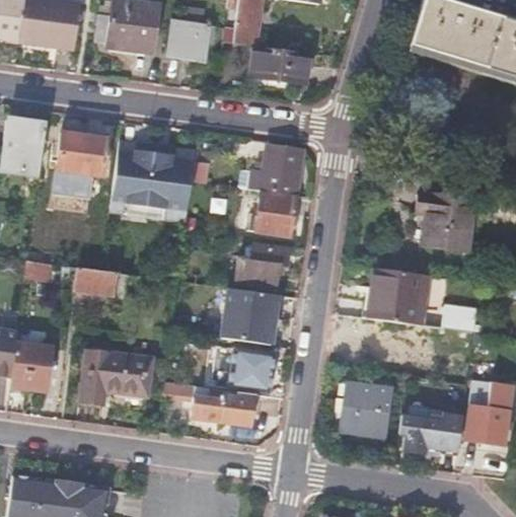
[(0,0),(0,37),(19,41),(24,0),(0,0)]
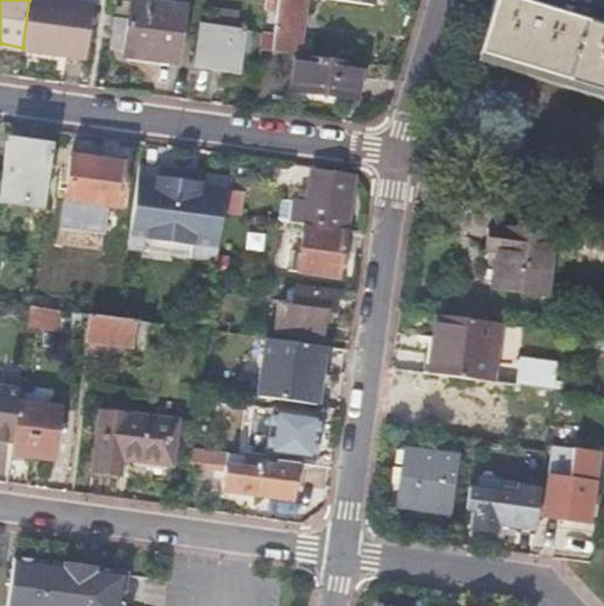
[(29,0),(23,48),(89,57),(96,4),(70,0),(29,0)]
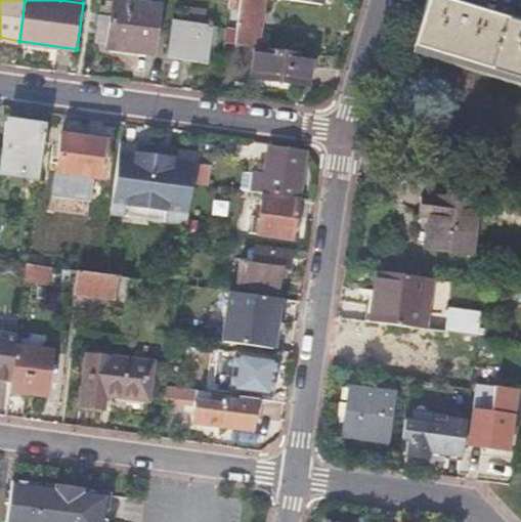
[(114,14),(100,12),(97,40),(110,41),(109,46),(113,46),(114,45),(150,50),(150,51),(155,52),(161,5),(129,0),(116,0),(114,14)]
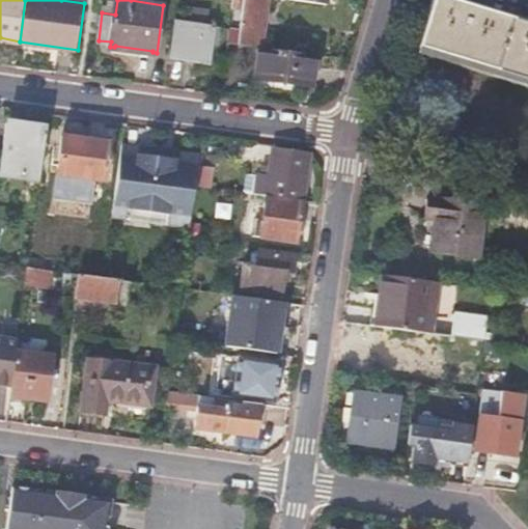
[(235,0),(234,6),(245,8),(242,28),(231,27),(229,42),(261,46),(264,46),(270,0),(235,0)]
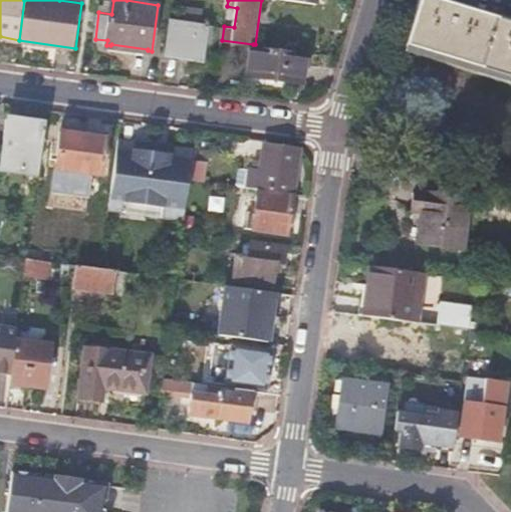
[(510,19),(449,0),(420,0),(407,43),(510,74),(510,19)]
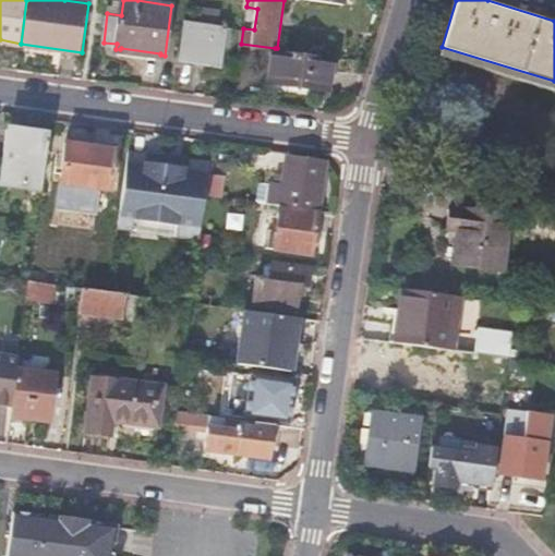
[(188,20),(182,55),(222,62),(228,26),(188,20)]
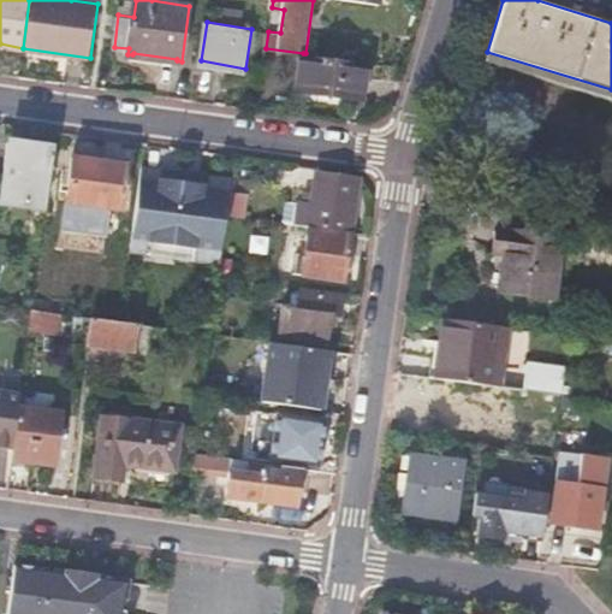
[(306,53),(303,53),(298,88),(364,98),(369,62),(306,53)]
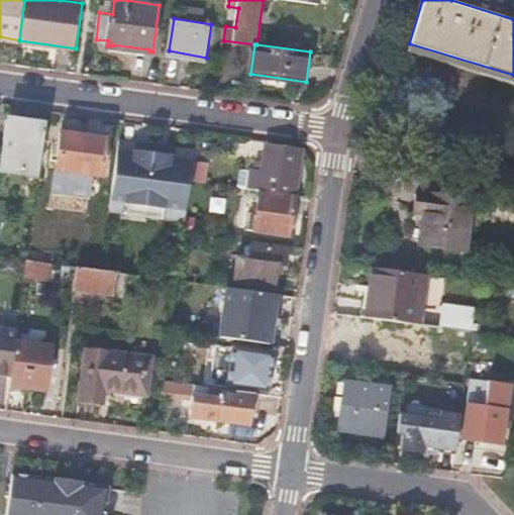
[(1,168),(39,173),(45,123),(7,118),(1,168)]
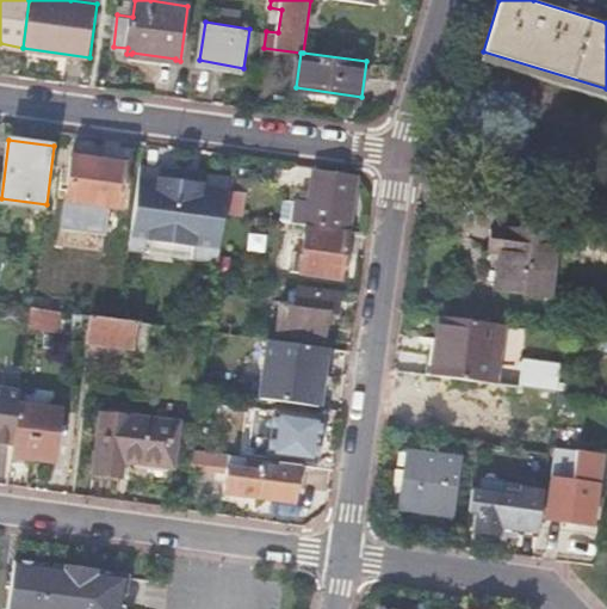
[(74,154),(68,198),(122,205),(127,162),(74,154)]
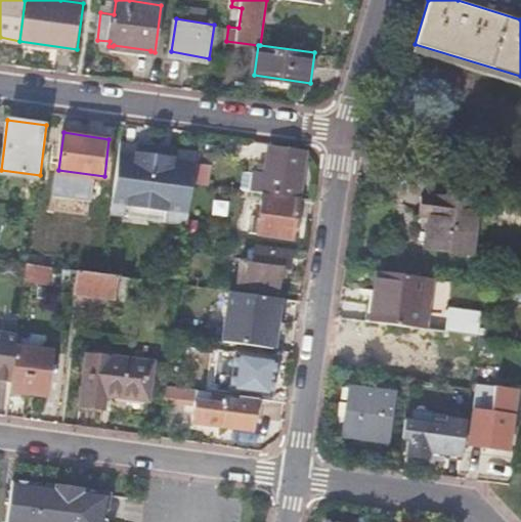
[(174,157),(175,148),(122,141),(121,145),(138,148),(137,151),(174,157)]
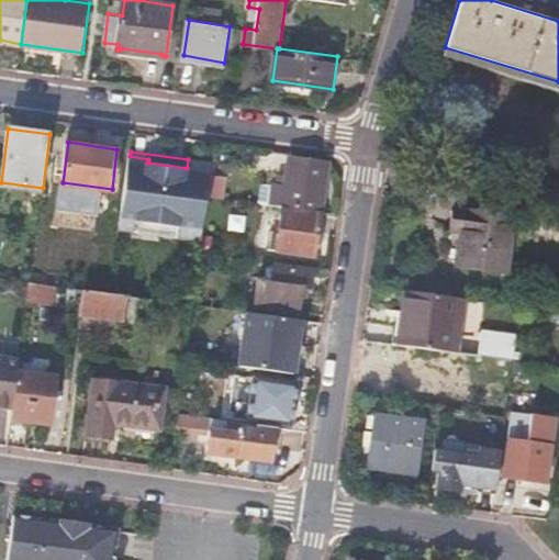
[(148,159),(130,156),(120,227),(156,232),(158,221),(203,227),(208,194),(209,186),(212,161),(188,159),(187,168),(147,163),(148,159)]
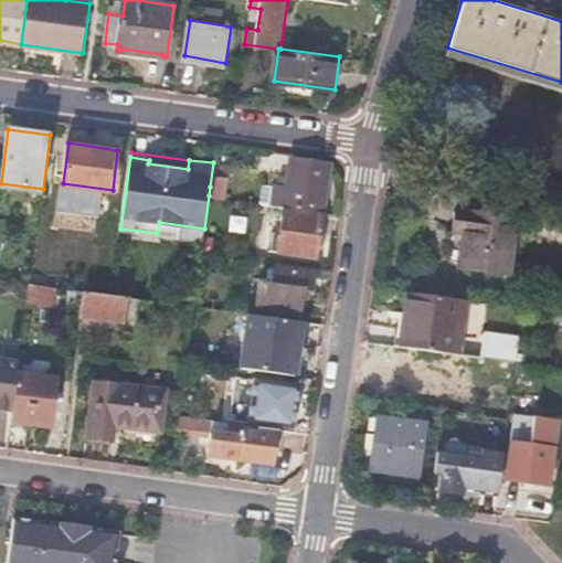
[(269,203),(286,205),(287,202),(324,208),(330,162),(293,157),(286,197),(271,194),(269,203)]
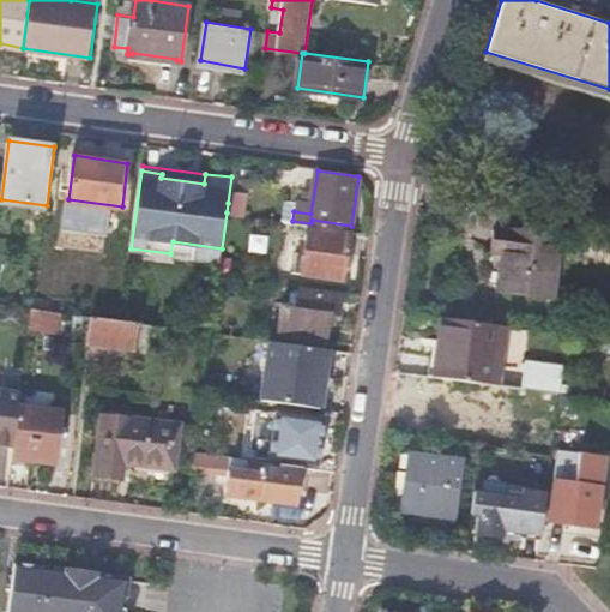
[(252,174),(231,173),(231,177),(228,203),(227,213),(247,215),(252,174)]
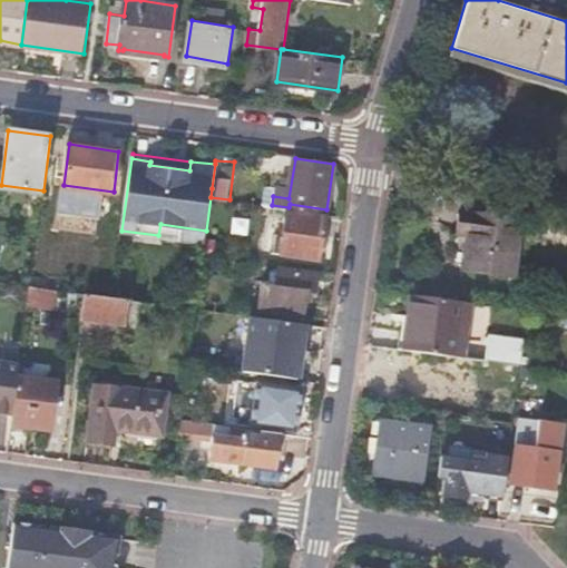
[(285,231),(282,252),(320,258),(326,215),(289,209),(285,231)]
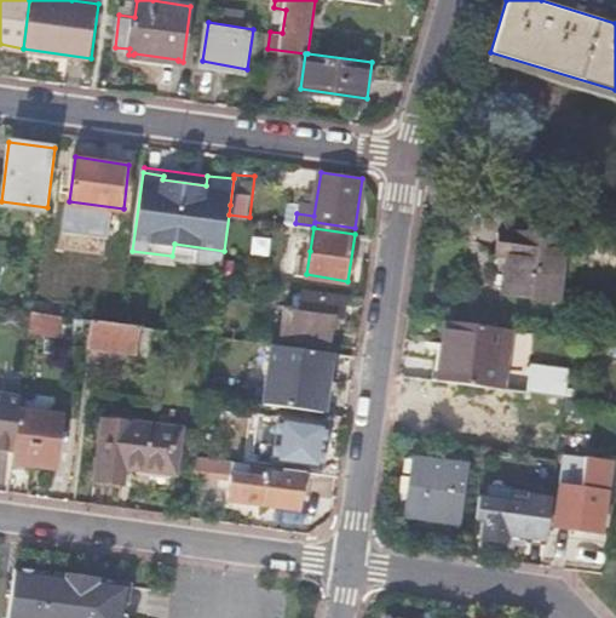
[(512,255),(511,265),(564,273),(569,238),(506,230),(502,253),(512,255)]
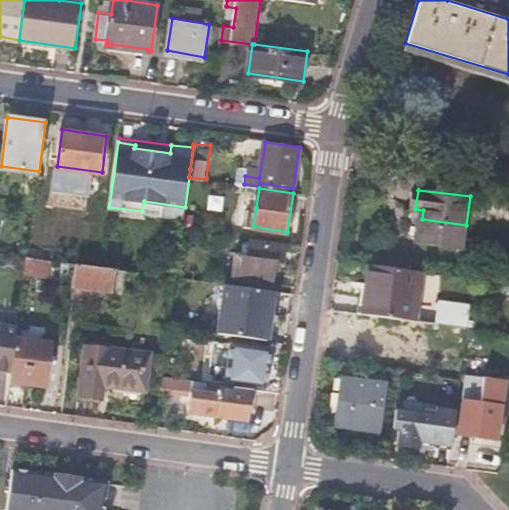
[(253,226),(256,207),(248,206),(245,225),(253,226)]
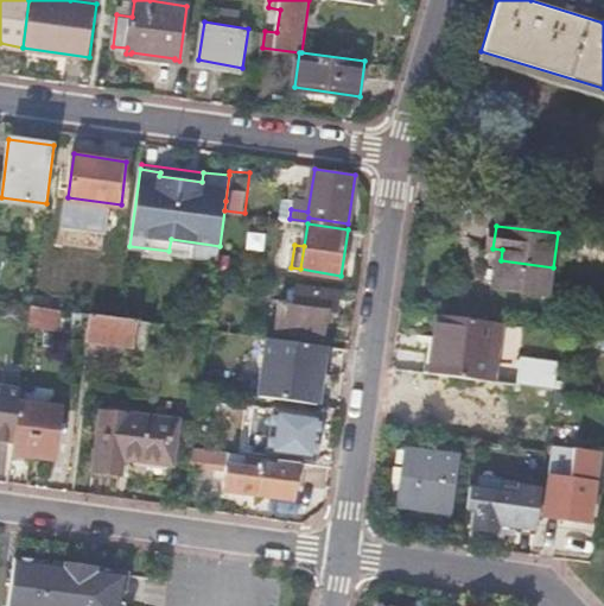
[(553,267),(501,260),(497,284),(550,291),(553,267)]
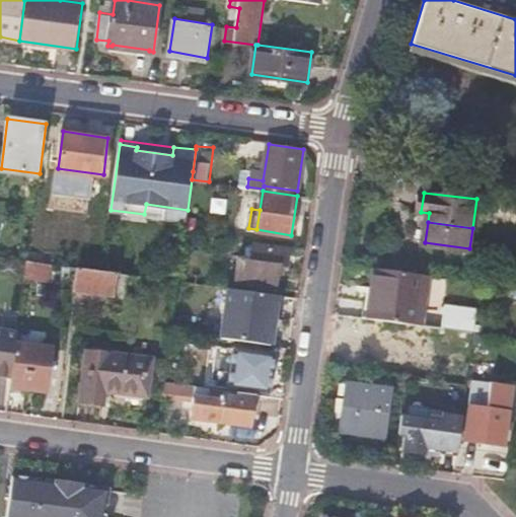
[(253,244),(251,261),(261,262),(258,285),(277,288),(280,265),(287,266),(289,248),(253,244)]
